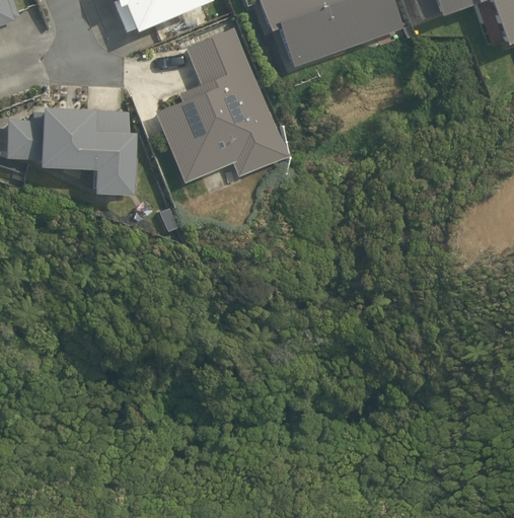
[(0,24),(21,17),(13,0),(0,0),(0,78),(2,78),(0,73),(0,24)]
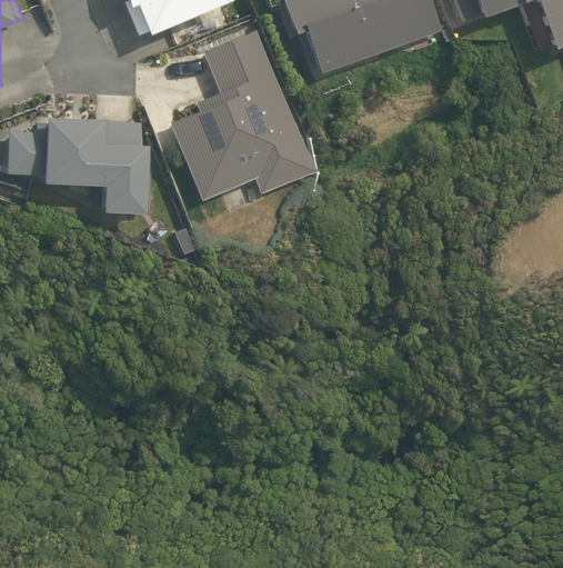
[(147,36),(229,1),(228,0),(123,0),(139,36),(144,33),(147,36)]
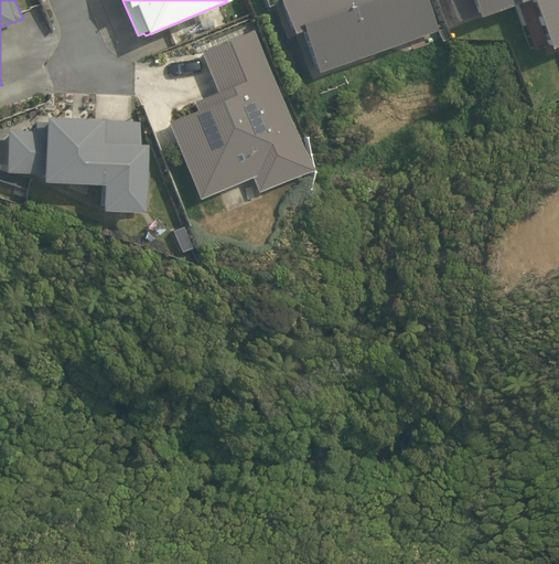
[(319,73),(439,30),(428,0),(281,0),(293,34),(303,30),(319,73)]
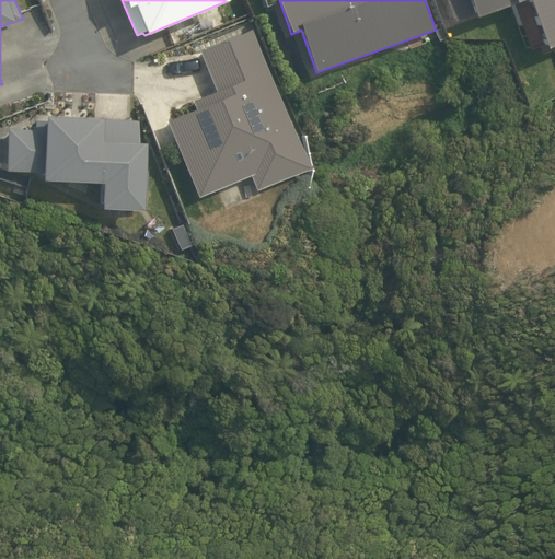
[(446,0),(454,22),(472,15),(472,18),(518,0),(525,0),(544,48),(554,44),(554,0),(446,0)]
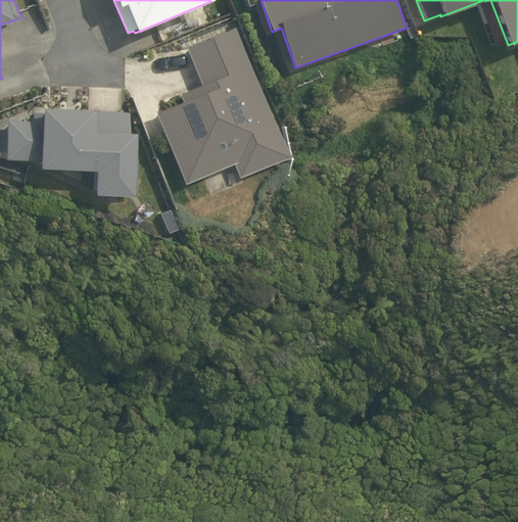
[(181,95),(184,102),(157,113),(186,184),(235,164),(241,178),(290,157),(236,28),(188,48),(203,85),(181,95)]
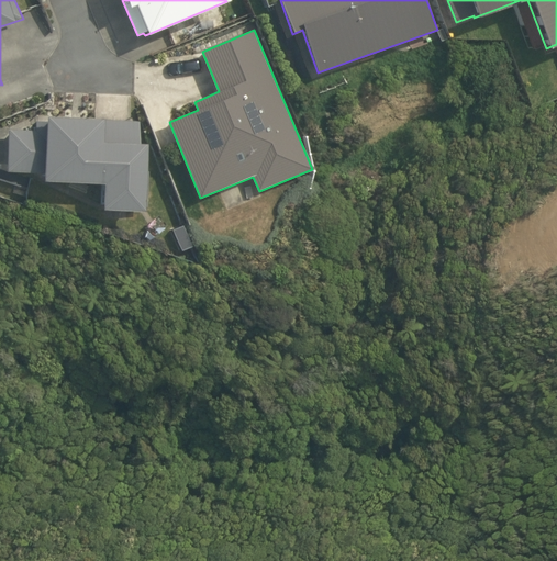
[(140,144),(141,121),(43,116),(43,120),(37,120),(36,131),(10,130),(8,171),(40,172),(40,182),(100,184),(99,210),(141,212),(142,206),(147,206),(149,171),(143,171),(144,145),(140,144)]
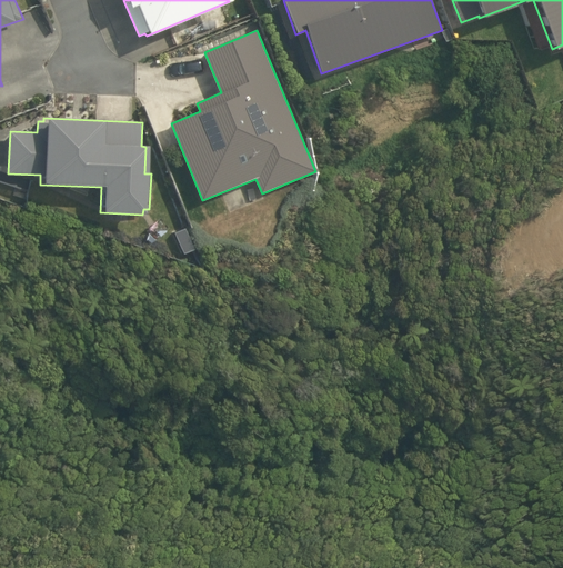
All buildings are outlined.
